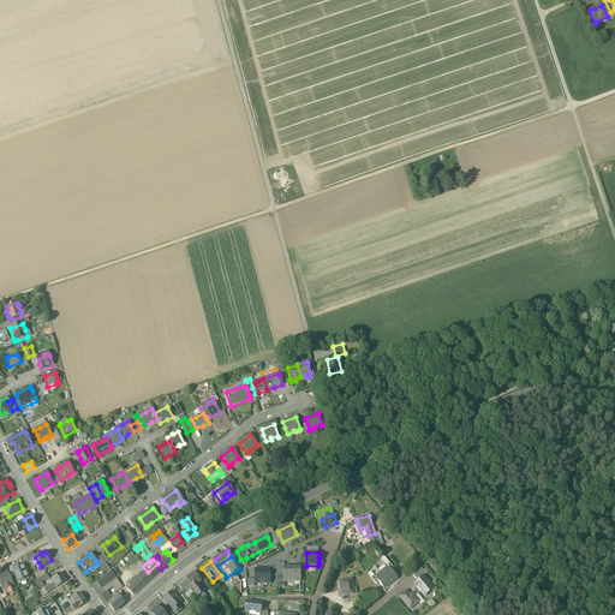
[(100,567),(106,575),(111,572),(105,563),(100,567)]
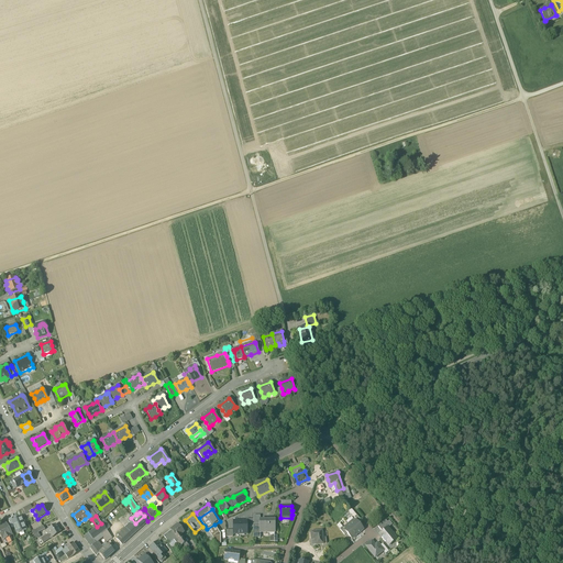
[(147,521),(144,516),(135,523),(140,529),(147,521)]
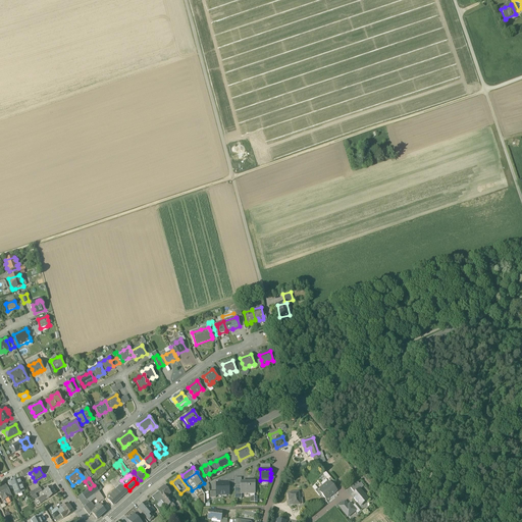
[(11,482),(13,487),(16,496),(25,491),(23,487),(24,486),(21,480),(20,481),(20,479),(11,482)]
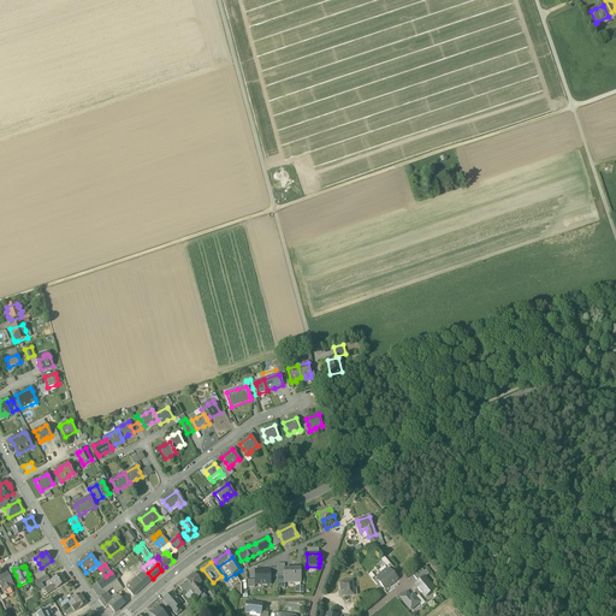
[(144,586),(153,579),(148,573),(143,567),(140,569),(142,573),(137,578),(144,586)]
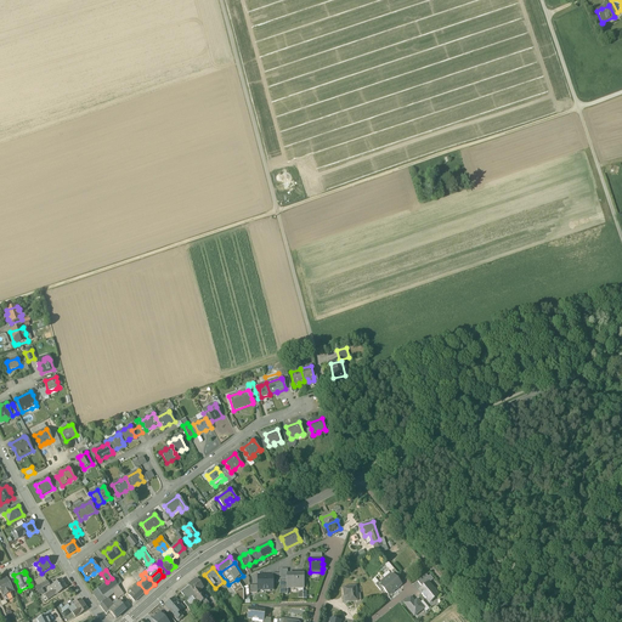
[(287,576),(287,580),(287,587),(288,587),(297,587),(297,589),(303,588),(303,575),(297,575),(287,576)]
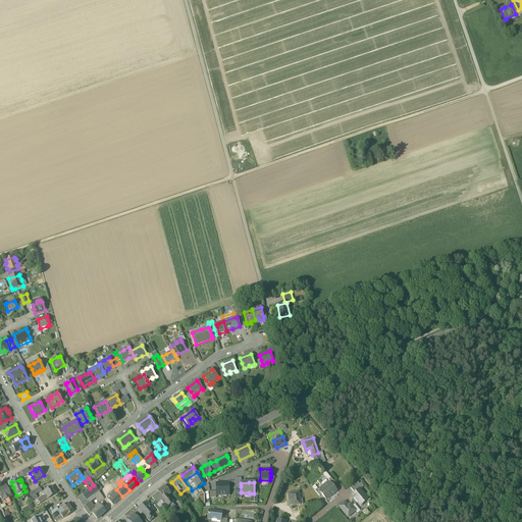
[(327,482),(323,485),(331,496),(336,491),(329,482),(328,483),(327,482)]
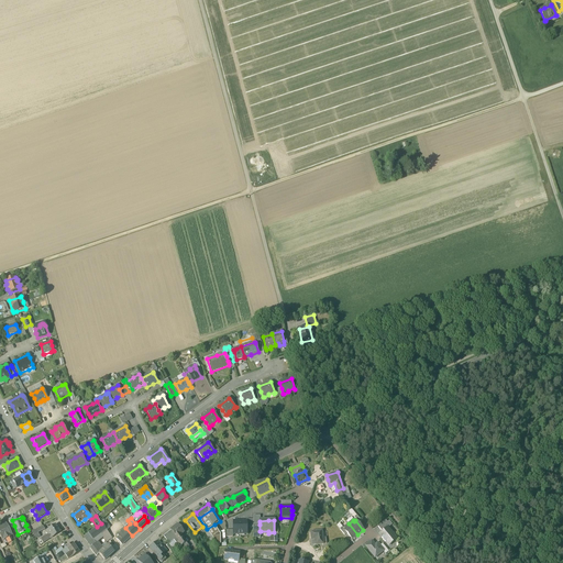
[(378,527),(383,532),(387,528),(388,528),(392,525),(389,521),(388,522),(387,522),(386,520),(378,527)]
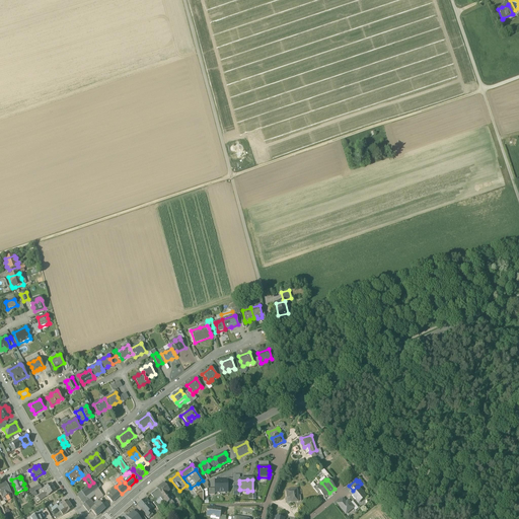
[(77,495),(84,504),(90,499),(95,496),(100,492),(98,489),(93,483),(89,486),(77,495)]
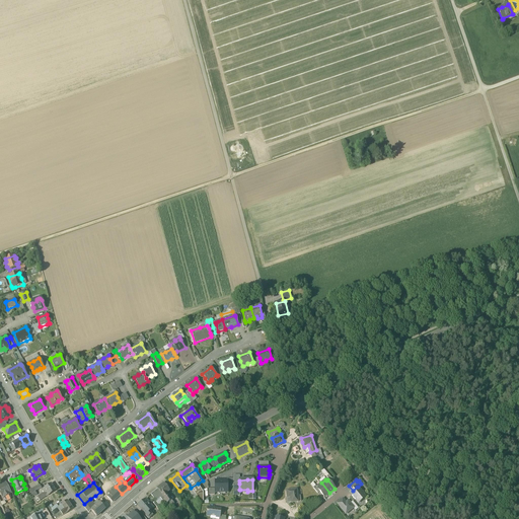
[(164,501),(166,504),(171,500),(169,497),(166,494),(169,491),(163,483),(156,488),(157,490),(151,495),(156,502),(160,498),(163,502),(164,501)]
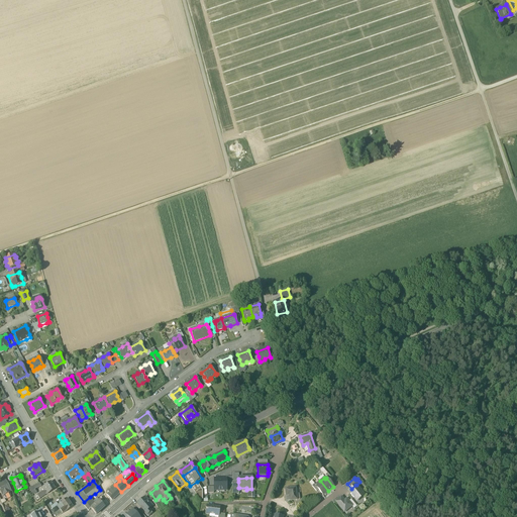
[(323,495),(328,491),(320,481),(316,485),(317,486),(316,487),(318,490),(323,495)]
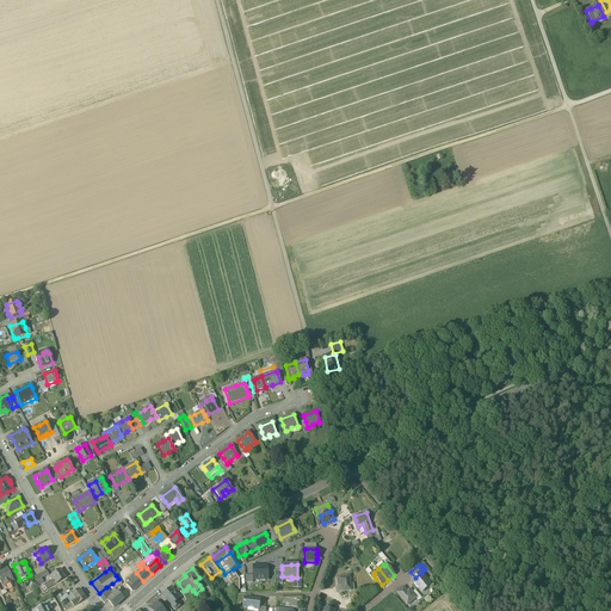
[(4,586),(6,585),(8,591),(12,588),(13,585),(11,581),(12,581),(8,575),(10,575),(8,573),(6,569),(1,572),(1,573),(0,573),(0,578),(0,579),(0,580),(1,581),(1,584),(2,585),(2,587),(4,586)]
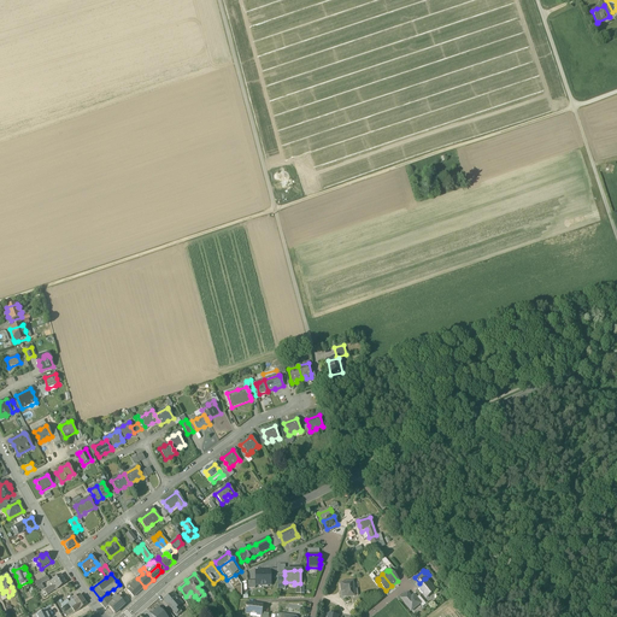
[(56,591),(66,583),(60,575),(50,582),(52,586),(56,591)]
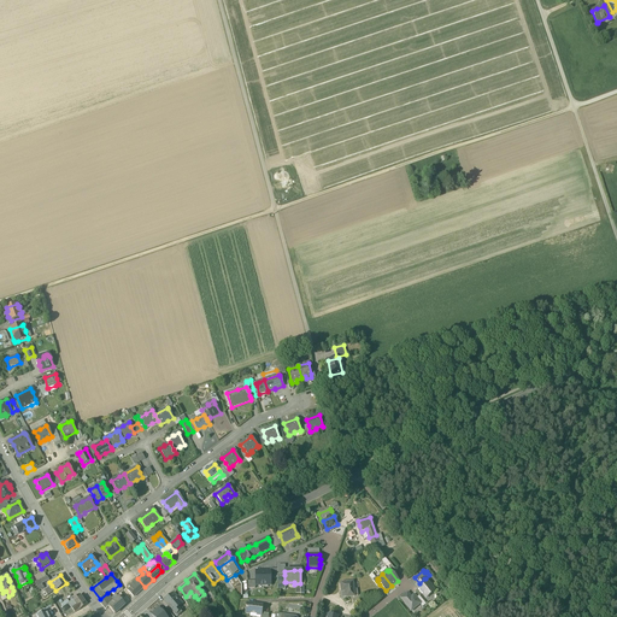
[(227,580),(229,583),(231,588),(240,582),(235,575),(227,580)]
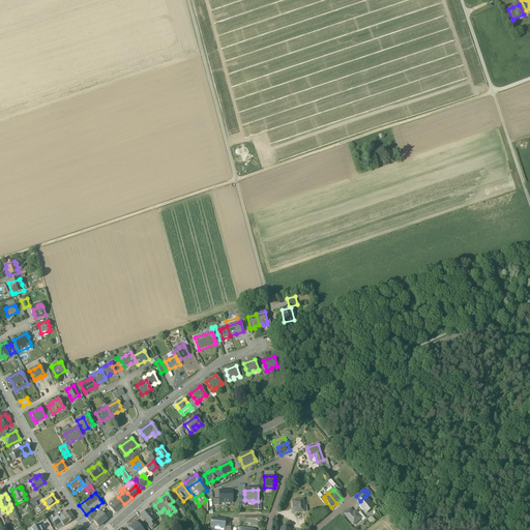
[(30,500),(32,504),(35,502),(41,499),(39,496),(30,500)]
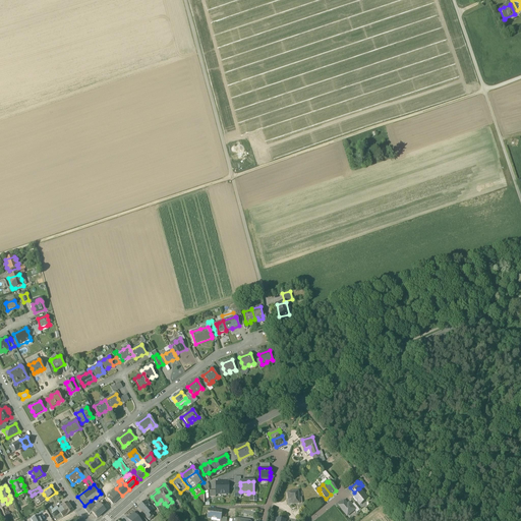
[(109,500),(113,505),(122,496),(116,488),(111,493),(112,494),(112,495),(110,497),(109,498),(110,499),(109,500)]
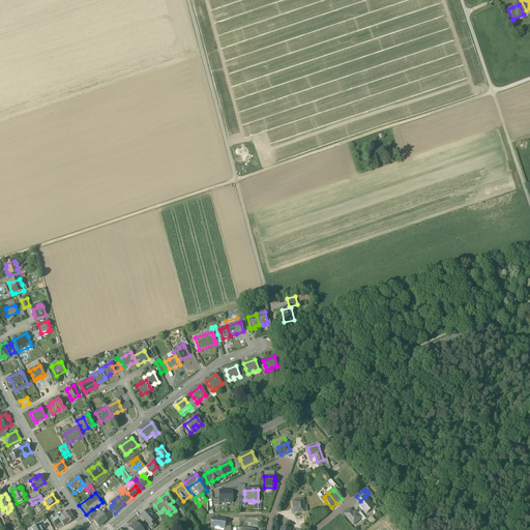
[(358,505),(365,513),(370,510),(370,508),(373,506),(365,497),(364,497),(360,501),(359,501),(359,503),(358,505)]
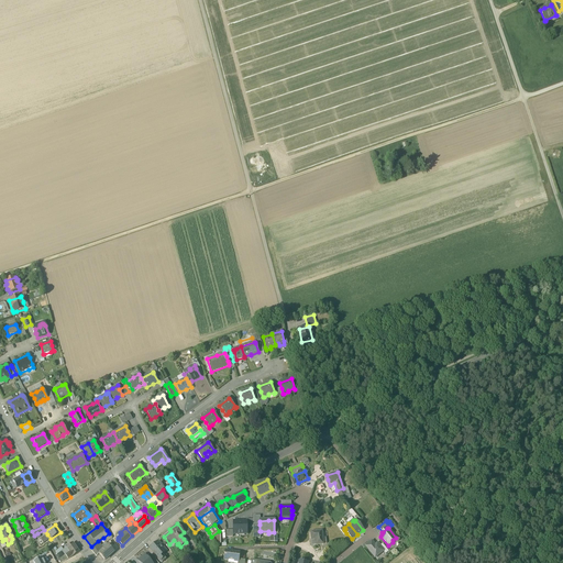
[(213,540),(217,543),(220,543),(220,534),(219,531),(211,537),(212,538),(213,540)]
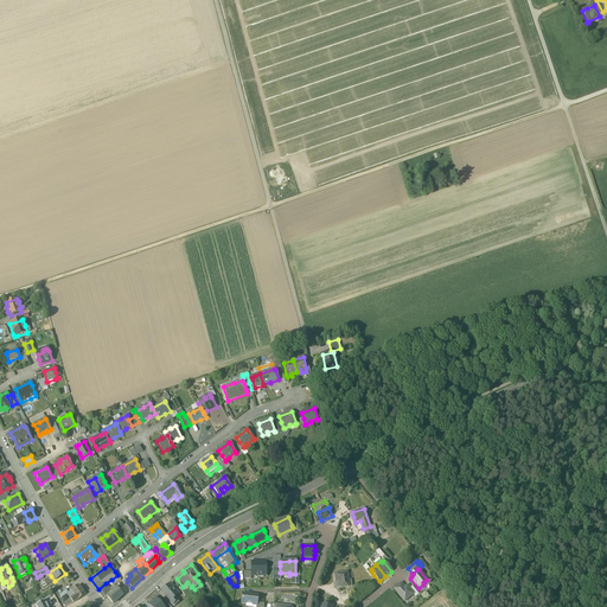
[(340,581),(340,588),(349,587),(347,580),(347,573),(336,574),(337,582),(340,581)]
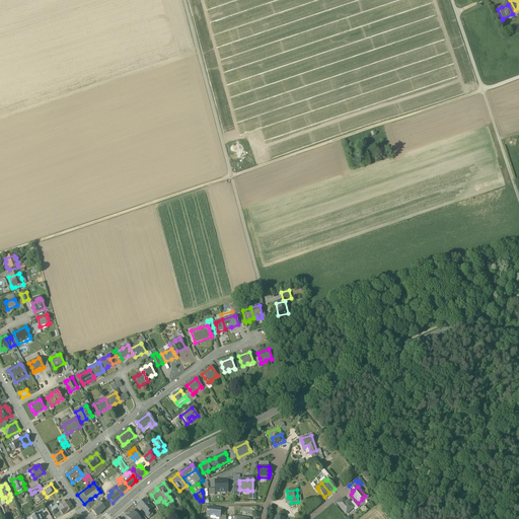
[(103,496),(100,492),(95,496),(98,500),(103,496)]
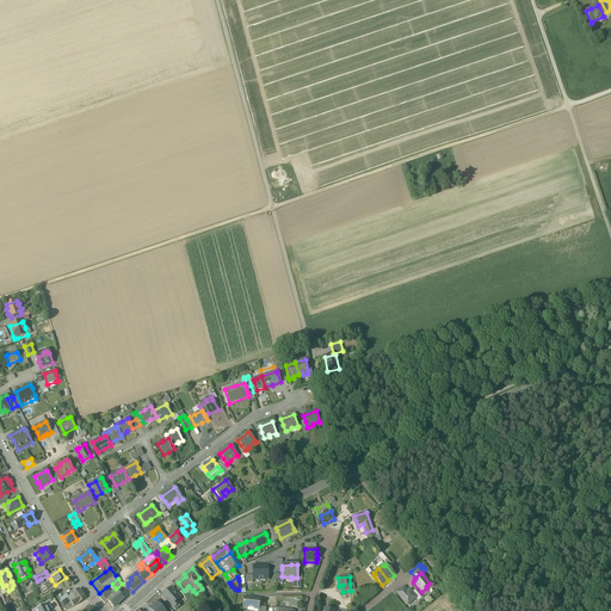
[(104,604),(107,602),(107,600),(111,598),(109,594),(111,593),(110,592),(106,587),(99,593),(98,594),(104,604)]
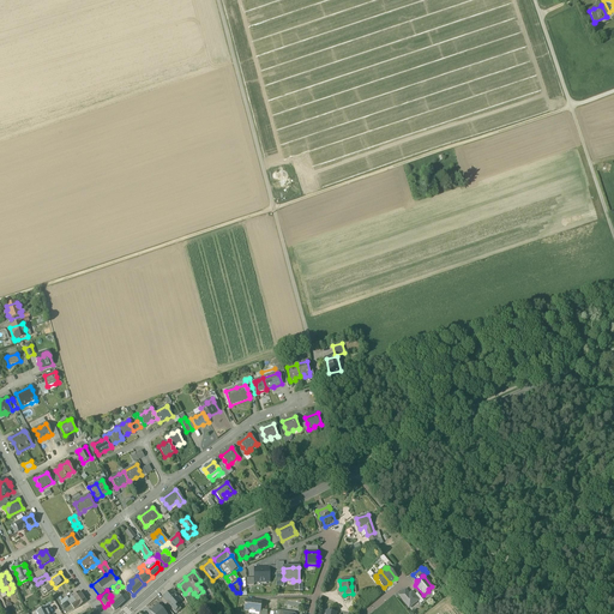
[(168,603),(173,609),(178,605),(181,601),(173,590),(163,599),(168,603)]
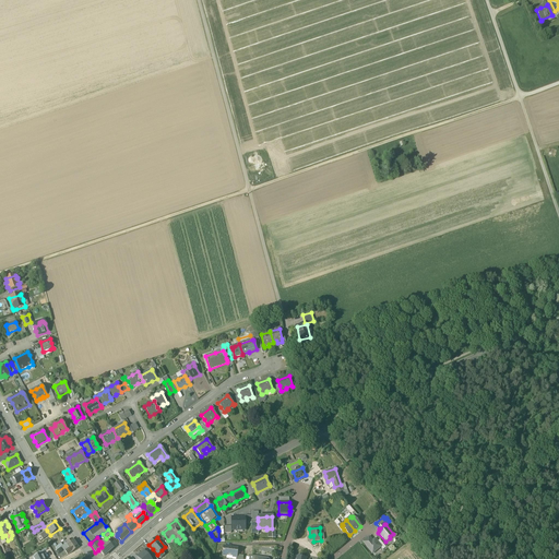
[(363,543),(371,552),(372,552),(375,552),(377,550),(377,549),(380,546),(377,543),(375,539),(372,542),(369,537),(363,543)]
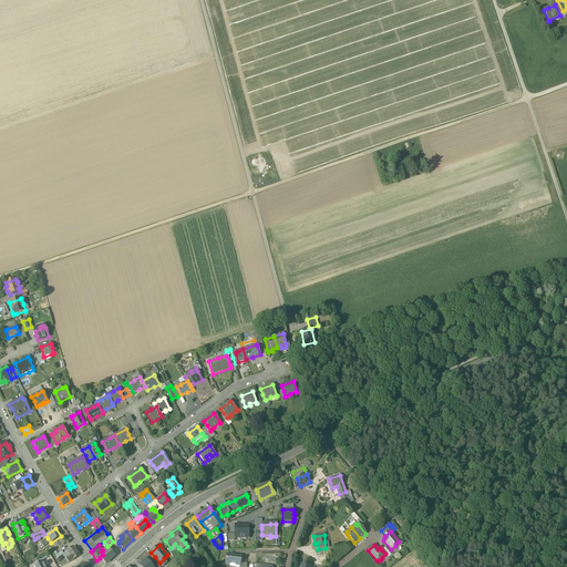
[(66,560),(69,564),(80,556),(73,547),(66,552),(71,557),(66,560)]
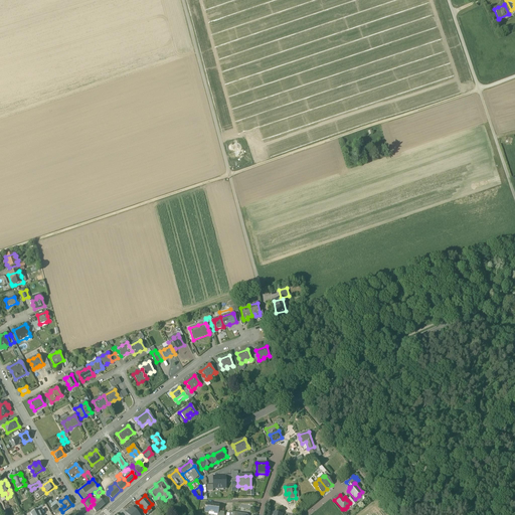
[(350,503),(353,507),(355,505),(350,498),(347,500),(350,503)]
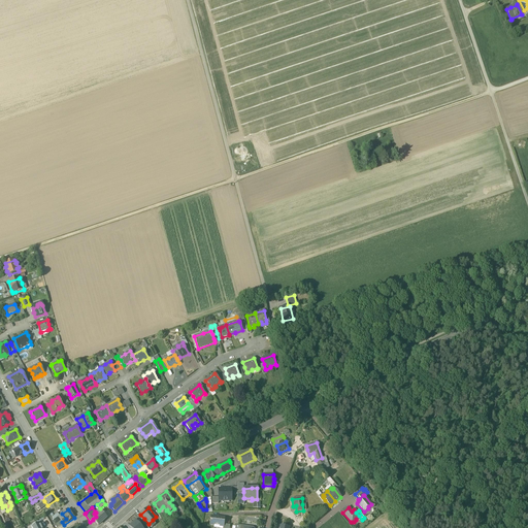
[(101,512),(96,517),(93,519),(93,520),(98,526),(107,518),(101,512)]
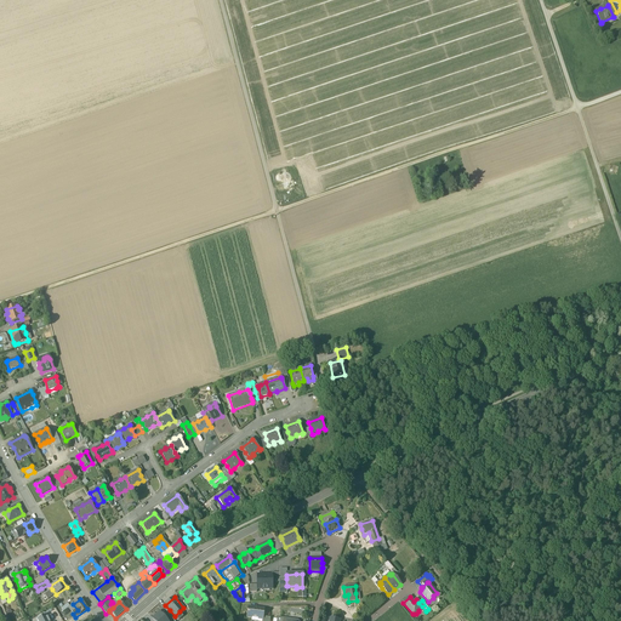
[(251,620),(252,620),(257,620),(257,619),(262,620),(263,617),(265,609),(249,607),(248,617),(252,619),(251,620)]
